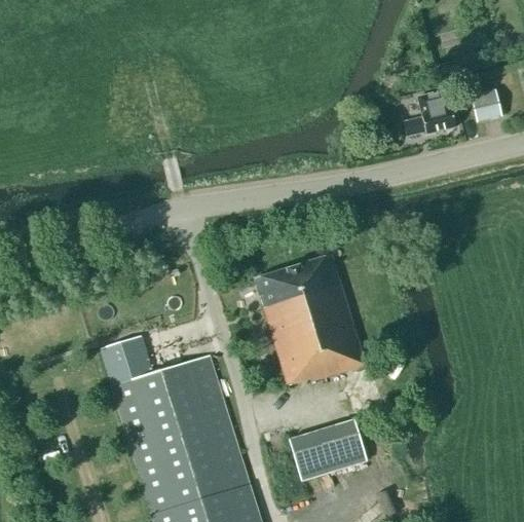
[(478,120),(502,114),(496,88),(472,95),(478,120)]
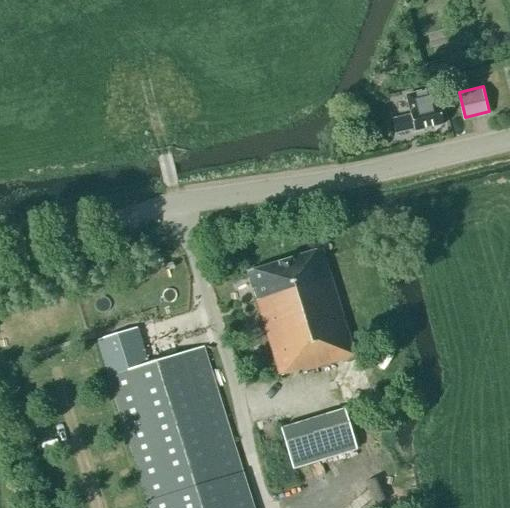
[(407,95),(411,110),(412,112),(393,117),(397,131),(415,126),(416,129),(444,122),(436,87),(407,95)]
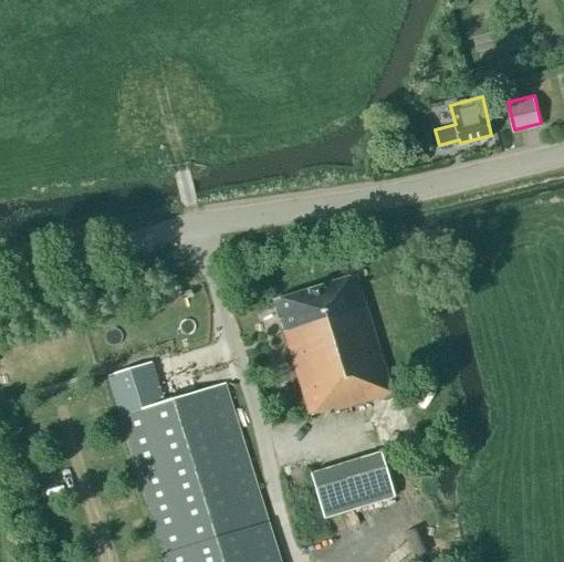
[(394,391),(357,272),(274,298),(311,413),(334,405),(335,408),(384,393),(394,391)]
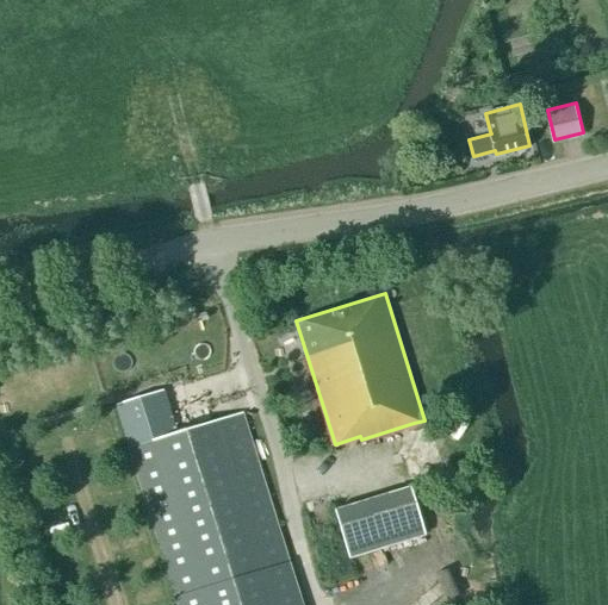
[(304,604),(290,559),(244,410),(178,430),(165,387),(117,403),(180,604),(304,604)]
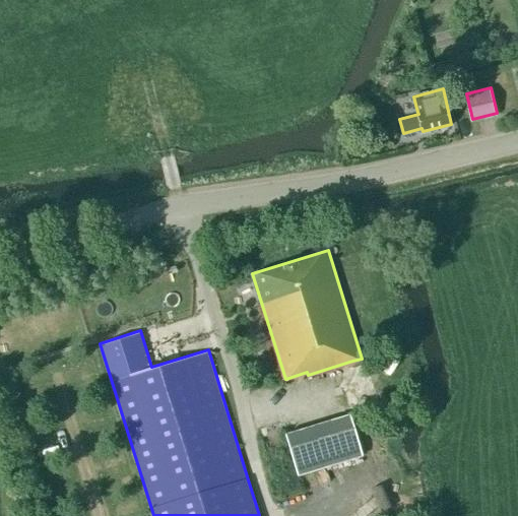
[(364,453),(351,411),(285,432),(298,473),(364,453)]
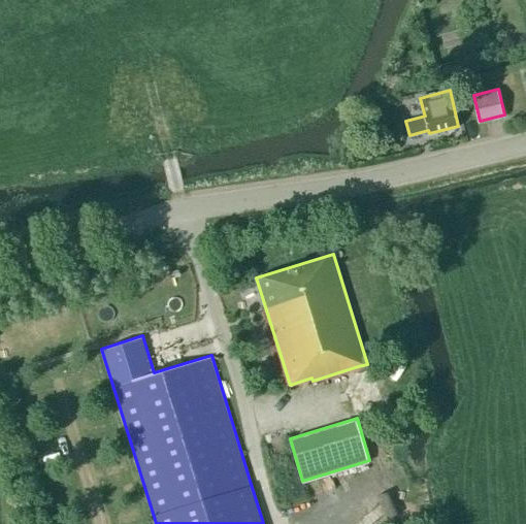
[(32,440),(38,464),(59,459),(54,435),(32,440)]
